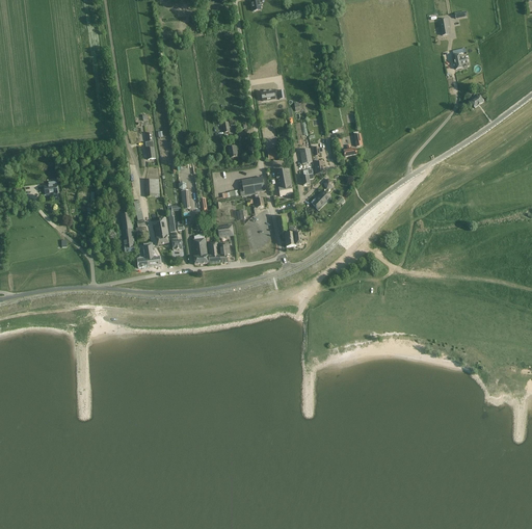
[(251,0),(251,3),(253,3),(254,9),(261,8),(260,1),(263,0),(251,0)]
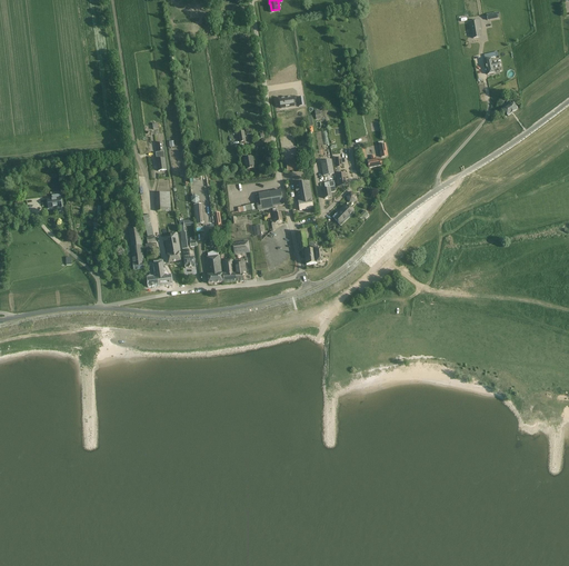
[(481,26),(479,17),(470,19),(472,36),(480,35),(479,26),(481,26)]
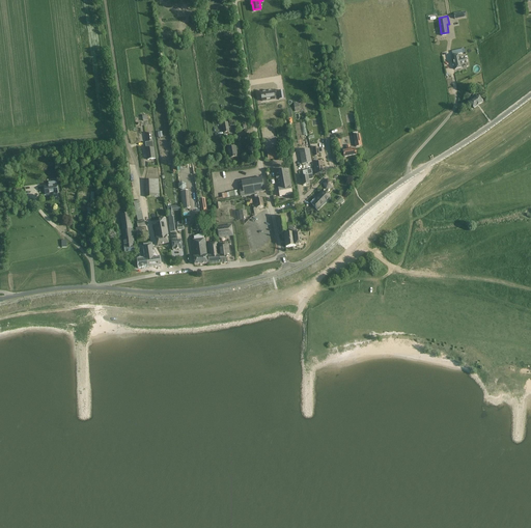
[(458,52),(454,53),(455,57),(453,57),(455,66),(462,65),(460,61),(466,60),(464,55),(459,56),(458,52)]
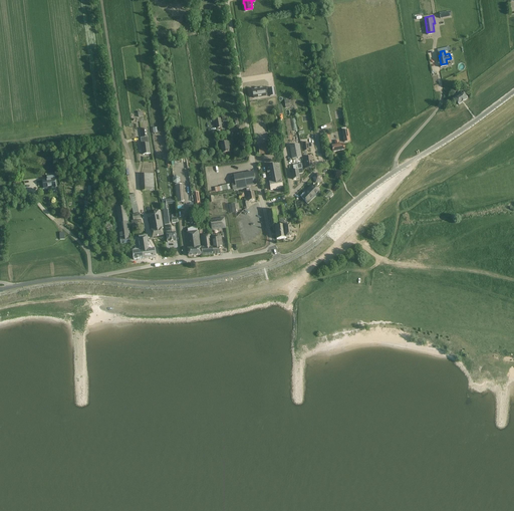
[(252,86),(254,95),(269,92),(270,94),(276,93),(274,85),(269,86),(269,88),(265,89),(264,85),(252,86)]
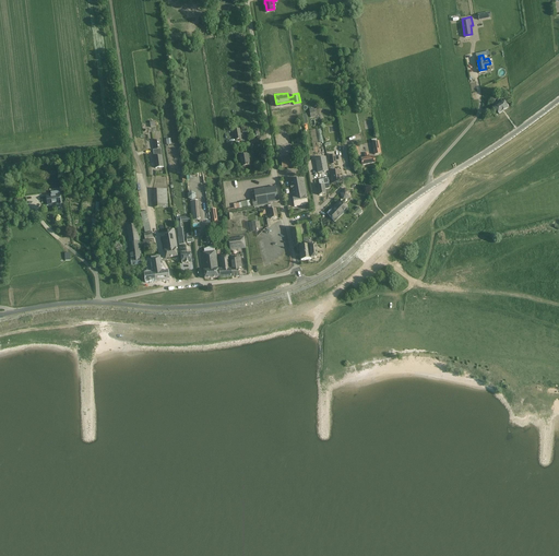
[(498,98),(495,101),(497,103),(494,104),(499,111),(509,104),(503,97),(501,98),(500,96),(498,97),(498,98)]
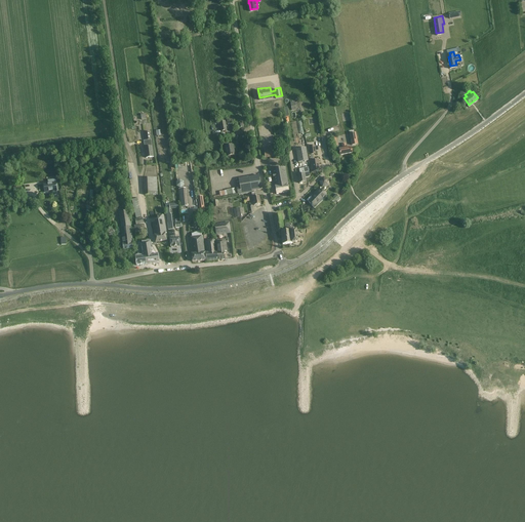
[(145,129),(147,145),(145,145),(146,155),(153,154),(152,144),(152,141),(151,136),(150,128),(145,129)]
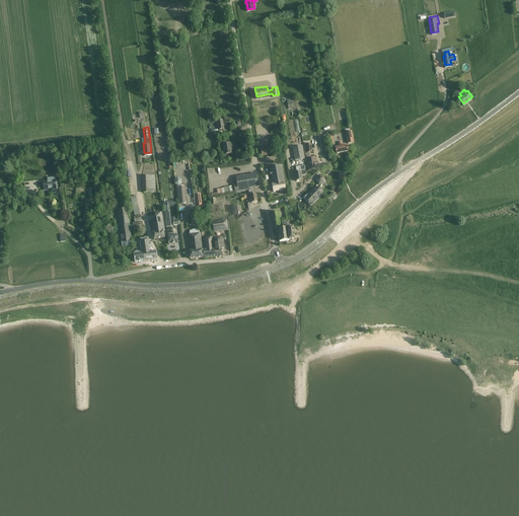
[(348,141),(354,140),(352,129),(346,130),(348,141)]
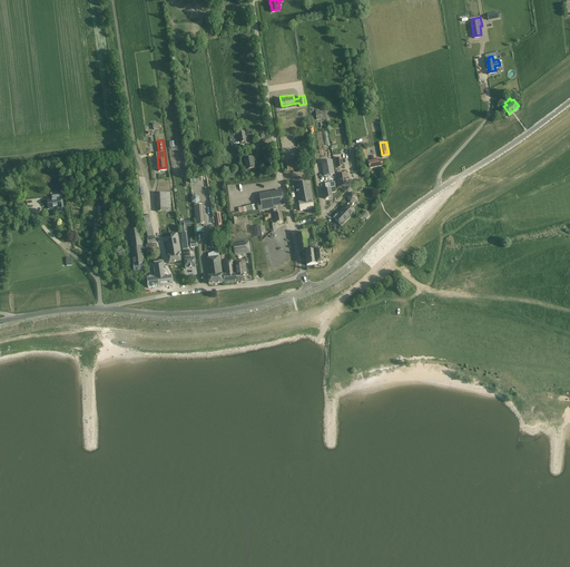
[(372,155),(372,158),(369,159),(370,166),(382,164),(381,156),(376,157),(375,154),(372,155)]
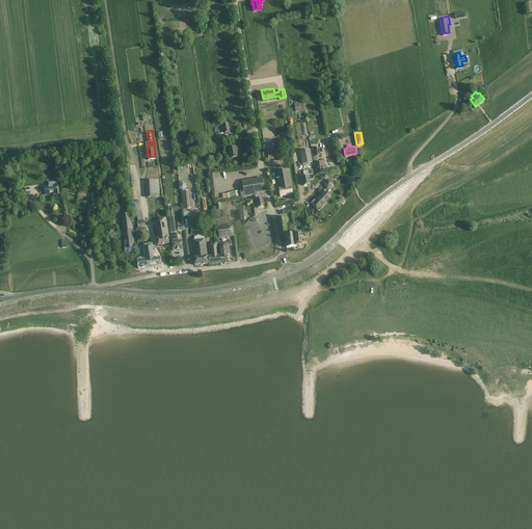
[(228,146),(230,156),(238,154),(236,144),(228,146)]
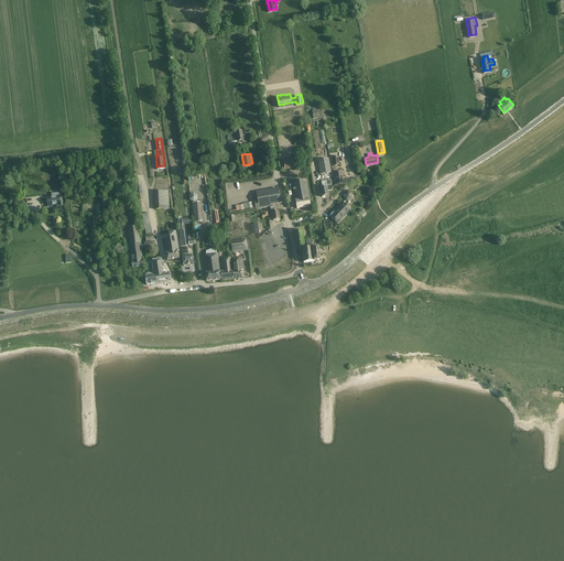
[(295,165),(294,154),(283,157),(284,166),(295,165)]
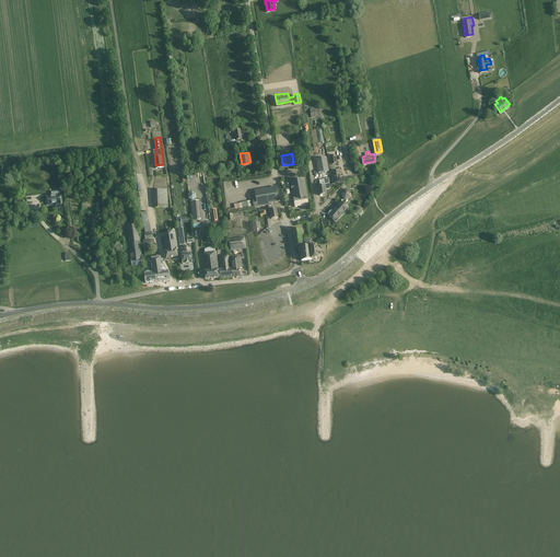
[(314,155),(316,165),(327,163),(325,153),(314,155)]
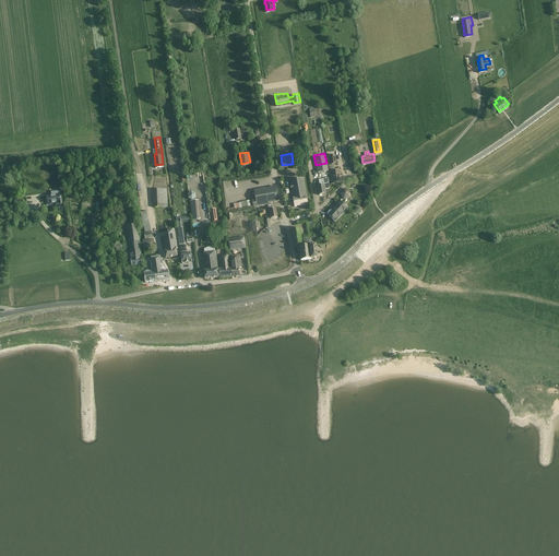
[(339,167),(330,168),(332,180),(341,179),(339,167)]
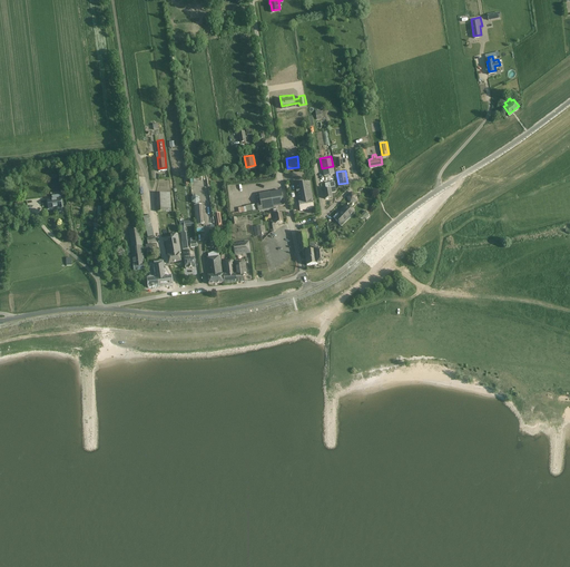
[(325,181),(326,186),(323,186),(325,196),(333,195),(332,189),(336,189),(334,178),(325,181)]
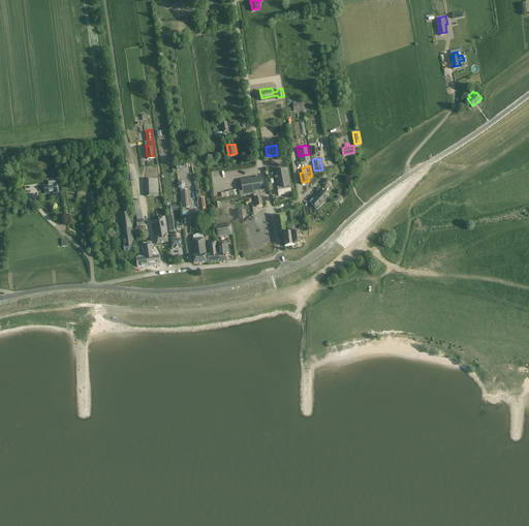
[(289,183),(290,183),(287,166),(274,168),(278,193),(291,191),(289,183)]
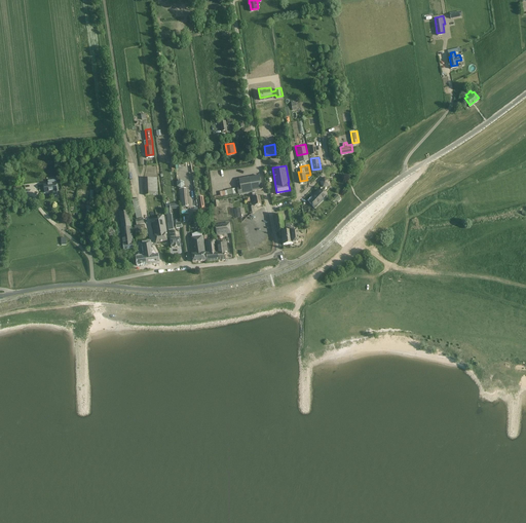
[(259,173),(249,175),(236,177),(238,185),(237,185),(238,192),(252,190),(252,189),(262,187),(259,173)]
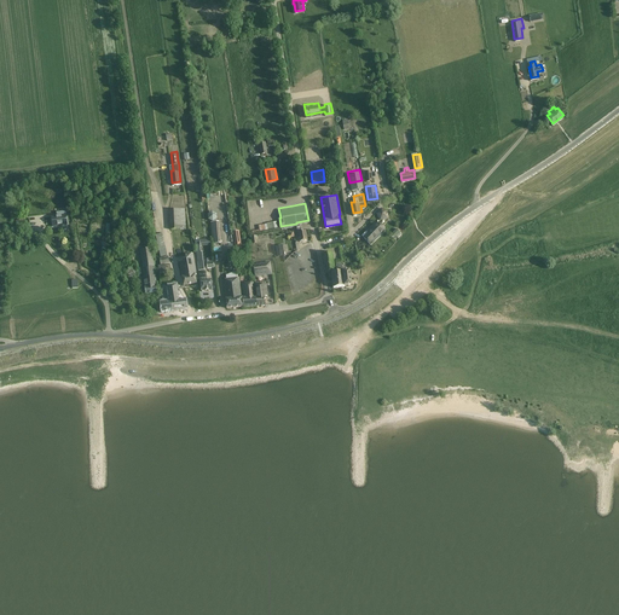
[(169,207),(171,227),(185,226),(184,206),(169,207)]
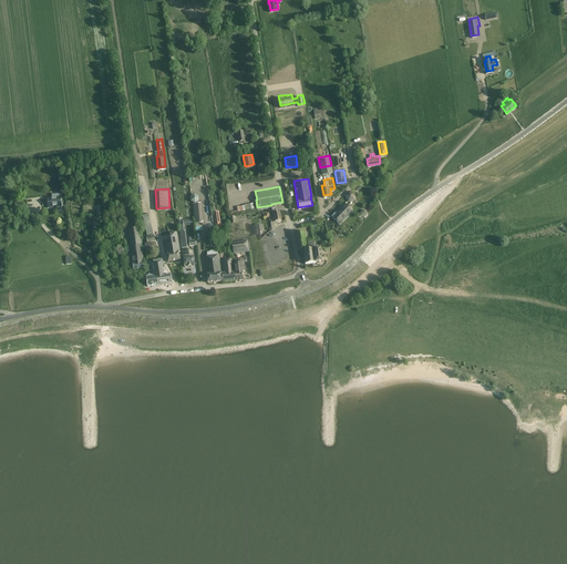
[(354,191),(349,188),(344,194),(349,200),(354,197),(356,192),(354,191)]
